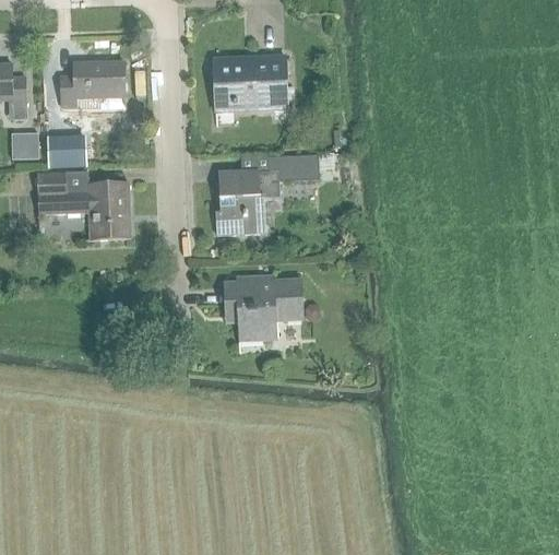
[(214,110),(287,107),(284,56),(212,58),(214,110)]
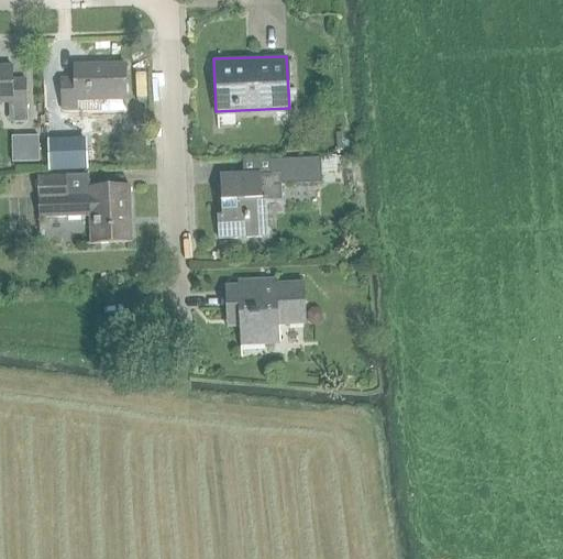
[(76,99),(125,98),(124,61),(73,62),(73,75),(58,75),(59,107),(76,107),(76,99)]
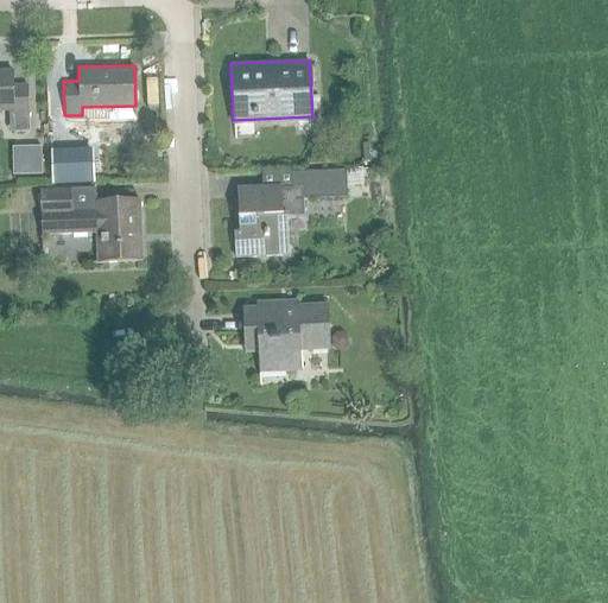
[(27,81),(12,81),(12,68),(0,68),(0,108),(12,108),(12,128),(29,128),(27,81)]
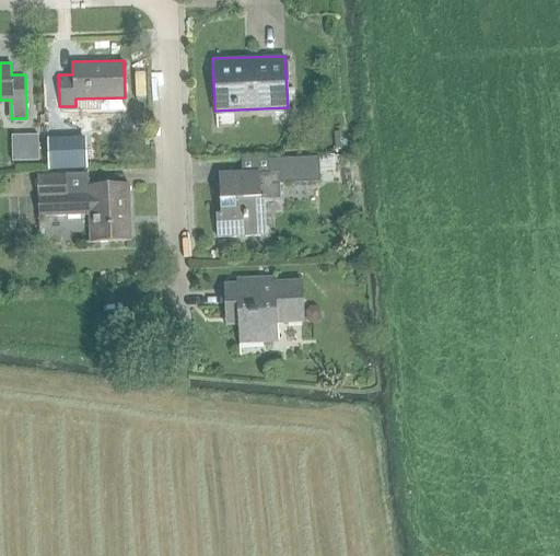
[(340,151),(326,152),(327,168),(340,166),(340,151)]
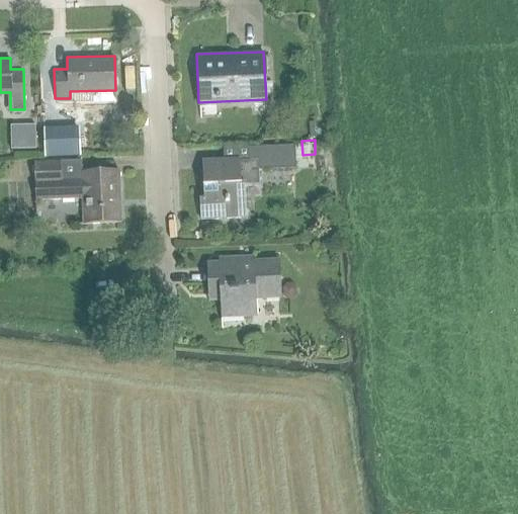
[(258,167),(258,157),(289,156),(289,144),(261,145),(261,143),(239,143),(240,156),(204,157),(205,193),(200,193),(201,217),(246,215),(244,174),(241,174),(241,168),(258,167)]
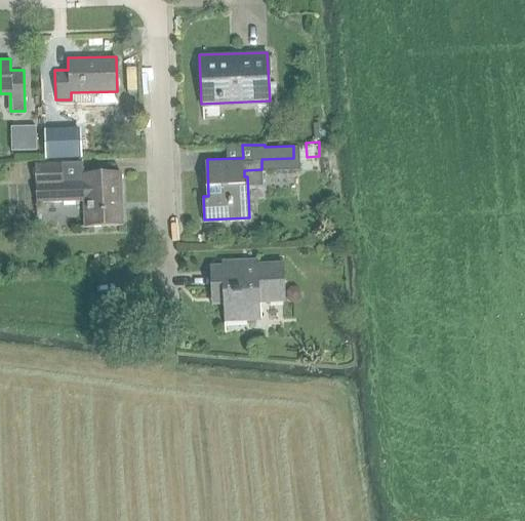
[(82,199),(83,225),(122,223),(120,169),(81,171),(80,157),(61,157),(61,159),(33,160),(35,200),(82,199)]
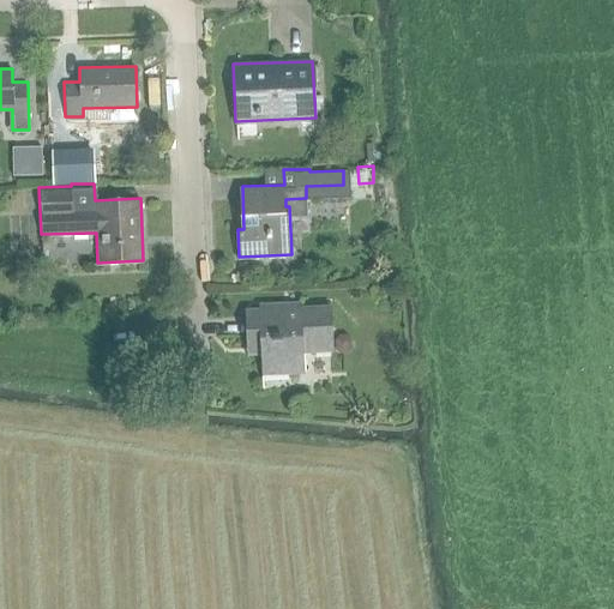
[(257,301),(258,309),(245,309),(246,353),(262,351),(263,372),(302,371),(302,351),(332,350),(330,303),(300,305),(300,299),(257,301)]
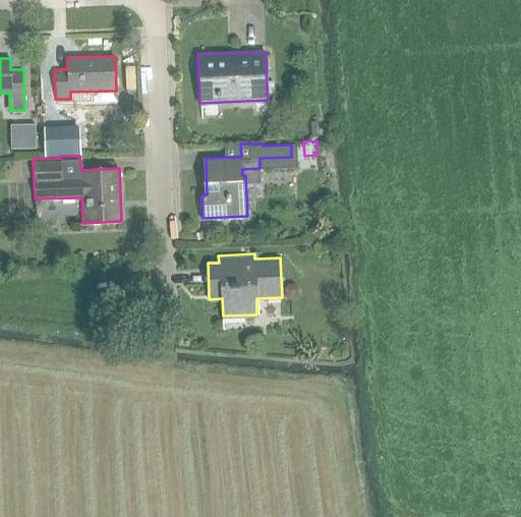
[(283,286),(283,294),(288,299),(294,298),(298,294),(297,286),(293,282),(286,282),(283,286)]
